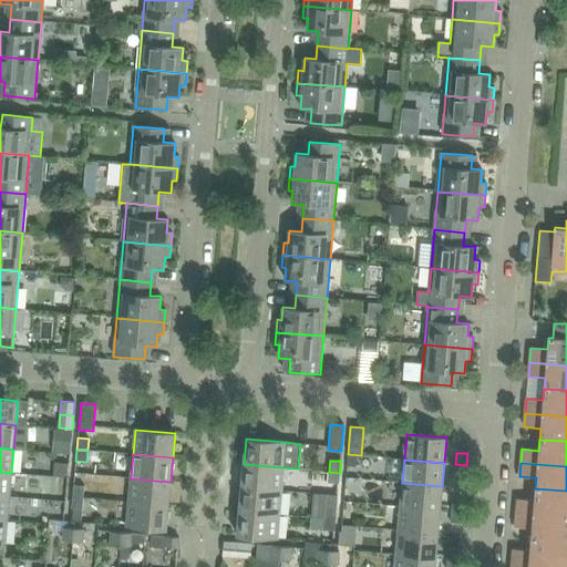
[(241,487),(281,491),(284,467),(244,464),(241,487)]
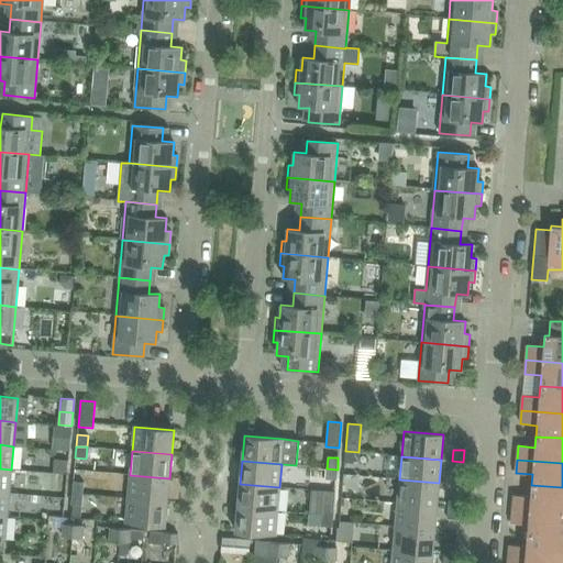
[(463,462),(452,461),(451,472),(462,473),(463,462)]
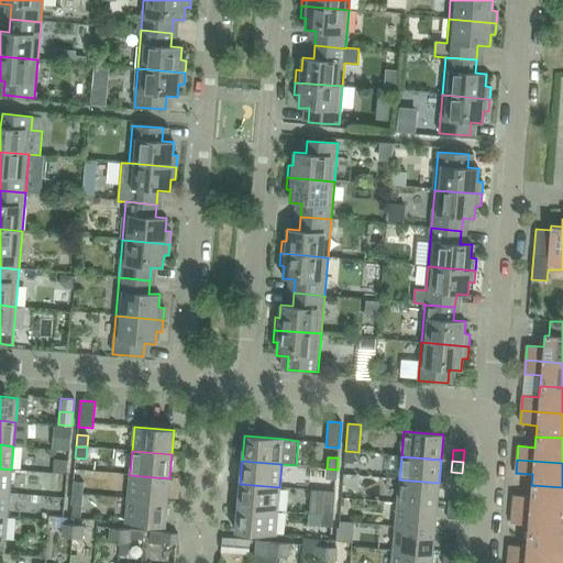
[(0,493),(9,494),(11,470),(0,468),(0,493)]
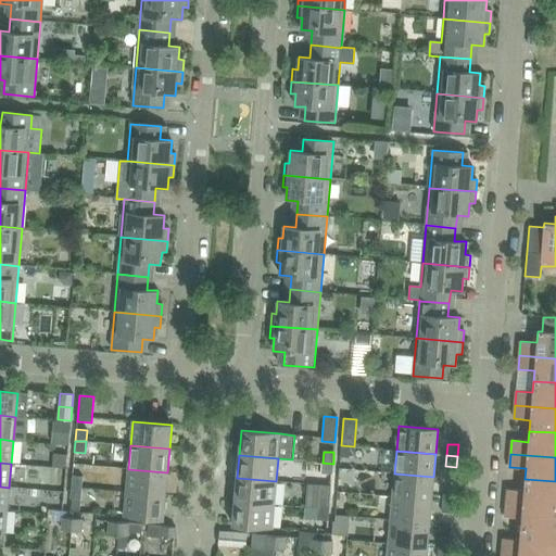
[(321,474),(332,475),(333,464),(323,463),(321,474)]
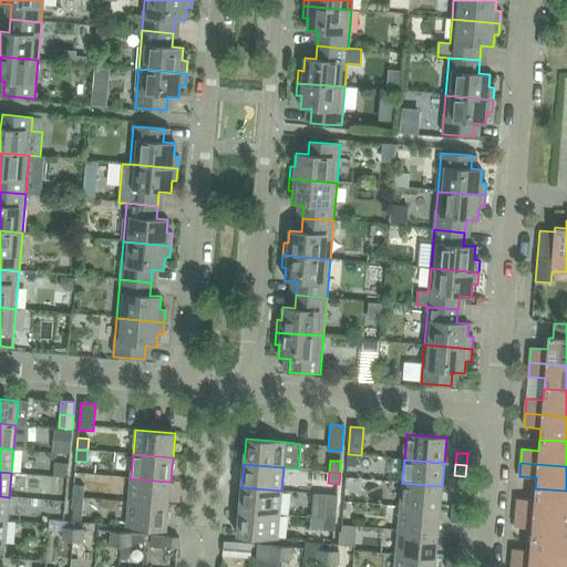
[(131,478),(129,502),(168,505),(171,482),(131,478)]
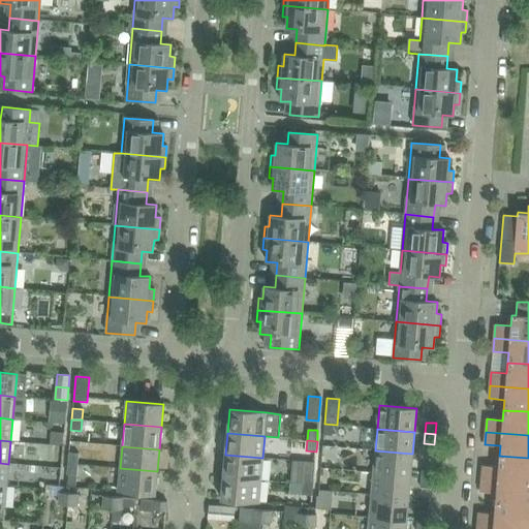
[(375,450),(373,473),(410,476),(412,454),(375,450)]
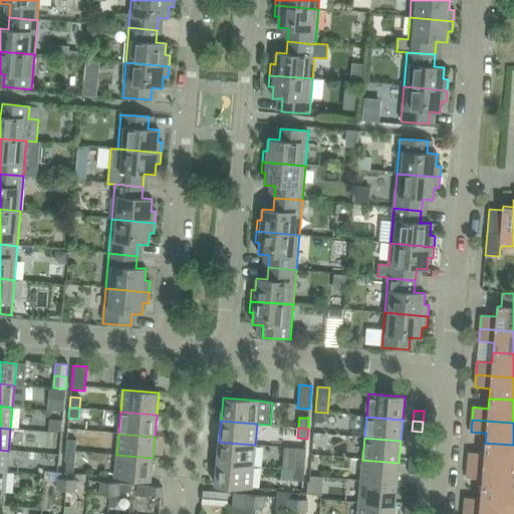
[(65,451),(75,452),(76,441),(66,440),(65,451)]
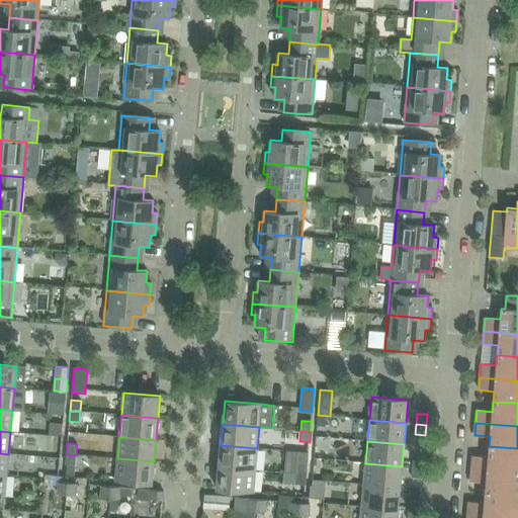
[(221,445),(219,467),(255,470),(257,448),(221,445)]
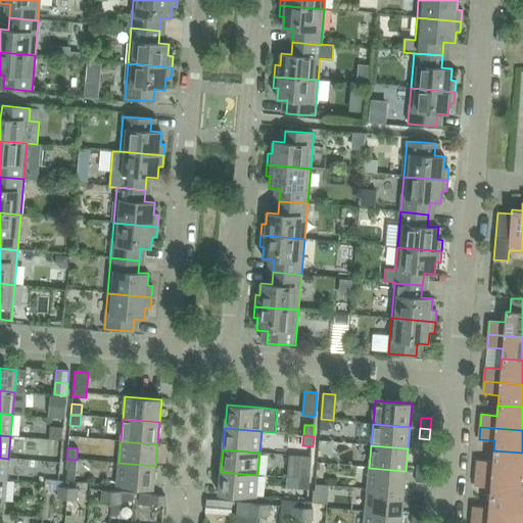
[(476,474),(522,477),(522,453),(493,450),(492,462),(477,461),(476,474)]
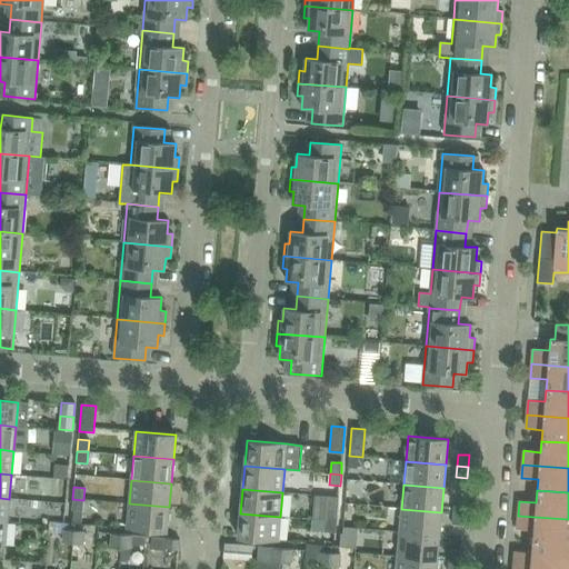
[(9,499),(0,498),(0,521),(7,522),(9,499)]
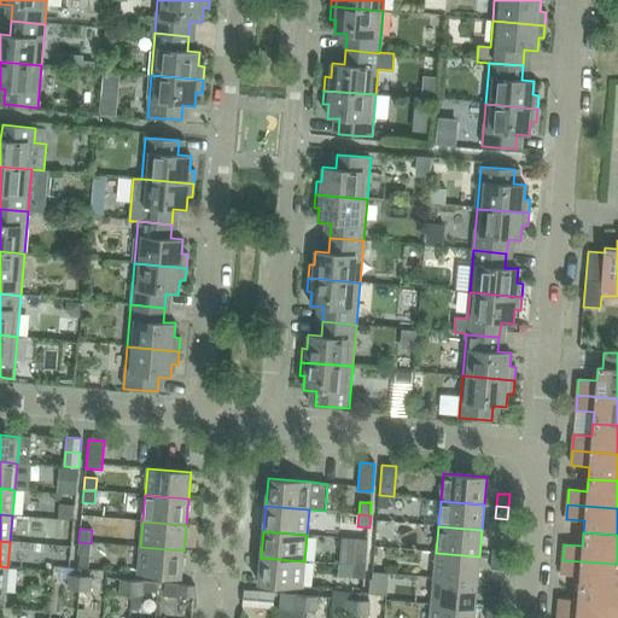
[(91,543),(79,542),(79,554),(89,555),(91,543)]
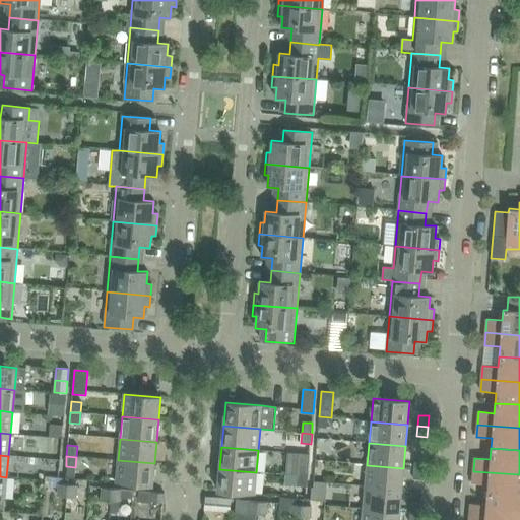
[(414,458),(413,469),(424,470),(425,459),(414,458)]
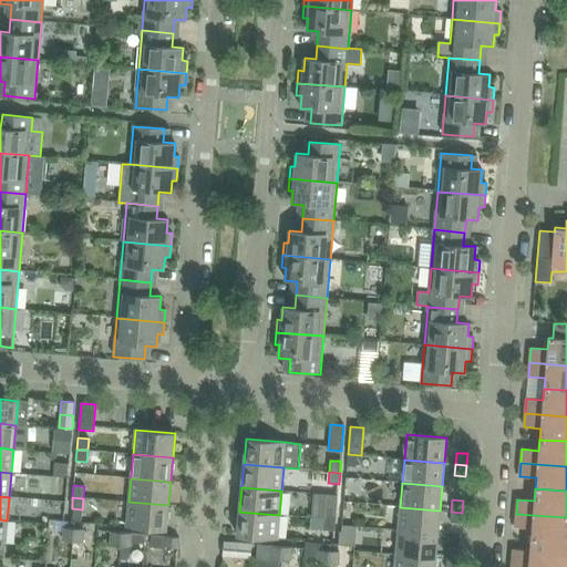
[(168,505),(129,502),(126,527),(166,531),(168,505)]
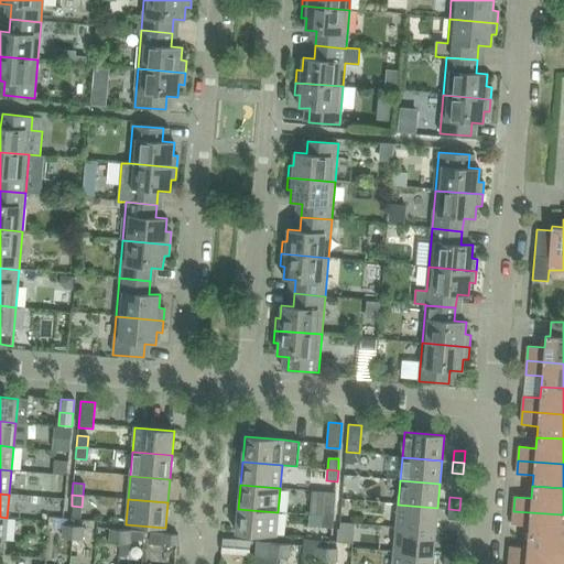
[(323,517),(334,518),(335,506),(324,505),(323,517)]
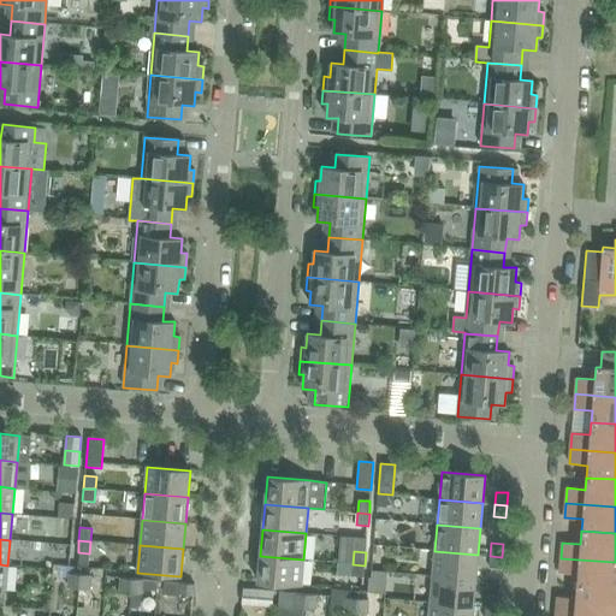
[(434,551),(432,576),(475,580),(478,555),(434,551)]
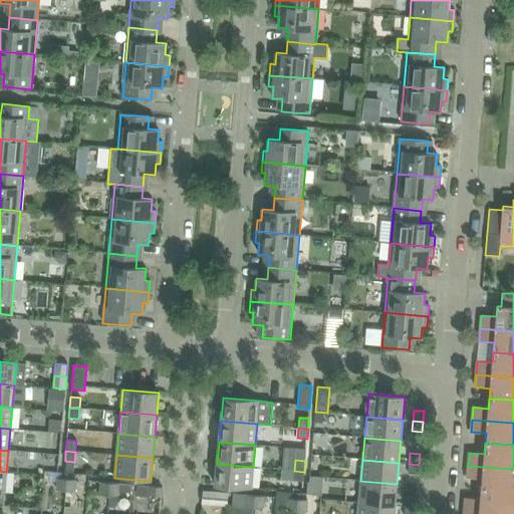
[(253,467),(217,464),(215,486),(251,490),(253,467)]
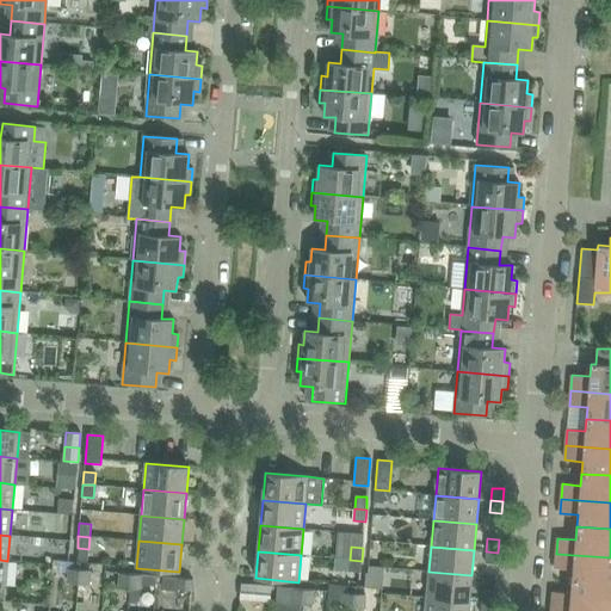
[(486,551),(485,563),(497,565),(498,553),(486,551)]
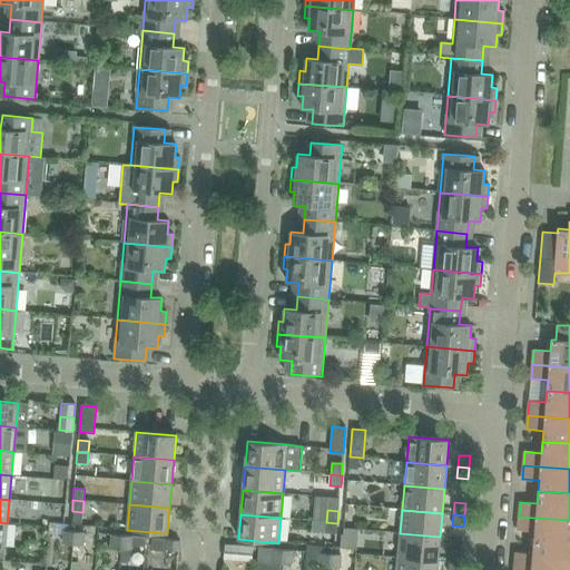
[(569,520),(519,517),(518,530),(534,532),(533,543),(569,546),(569,520)]
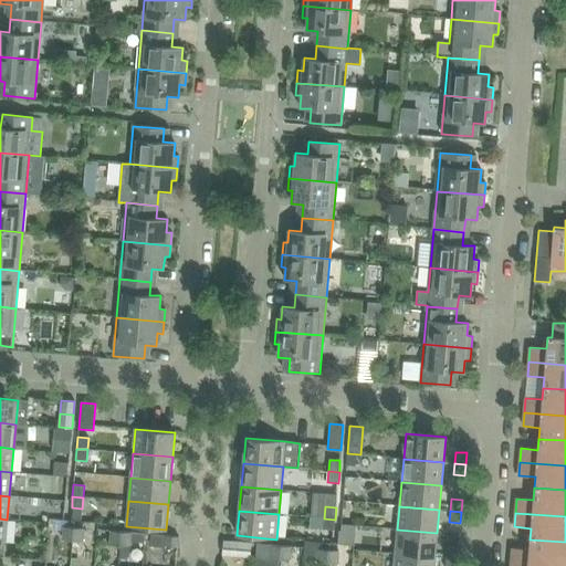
[(323,530),(334,531),(335,520),(324,519),(323,530)]
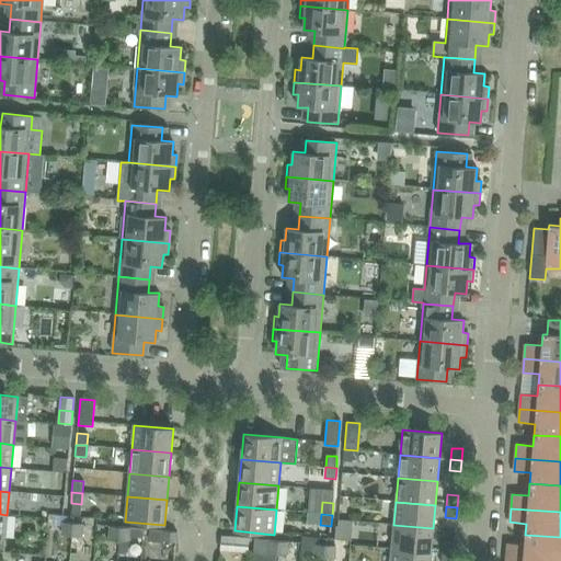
[(61,536),(71,537),(72,524),(63,523),(61,536)]
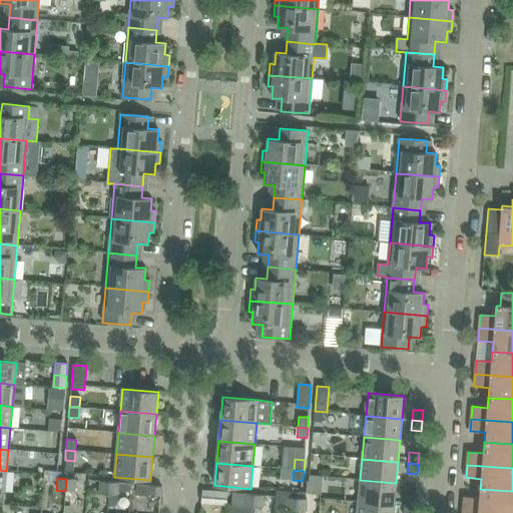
[(66,479),(65,491),(74,491),(75,479),(66,479)]
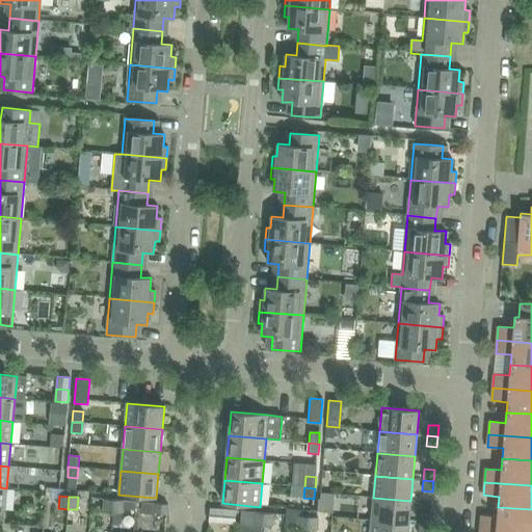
[(371,521),(408,524),(410,501),(373,498),(371,521)]
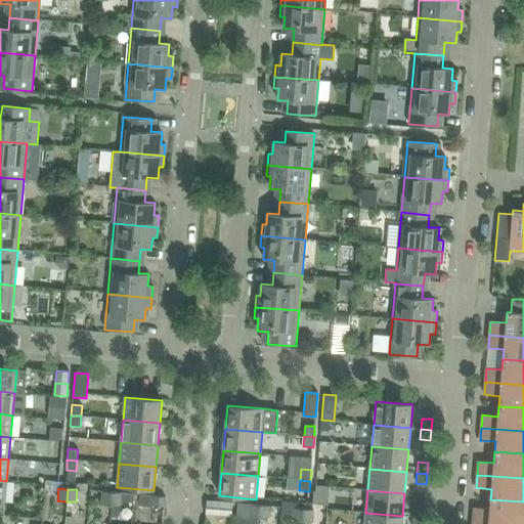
[(101,505),(111,505),(112,492),(102,492),(101,505)]
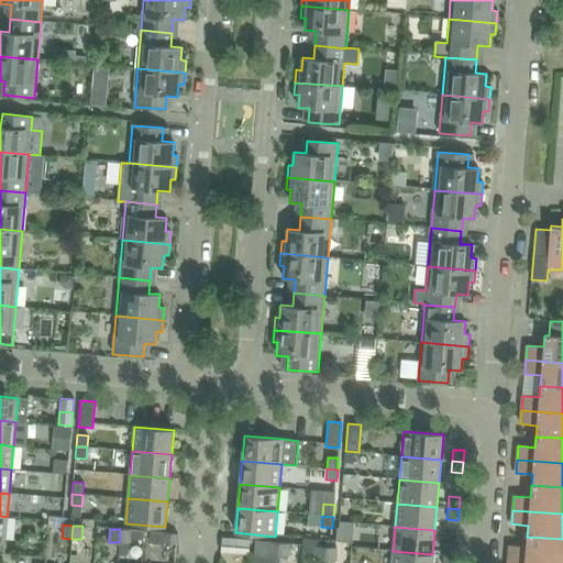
[(120,529),(119,542),(129,543),(130,539),(143,540),(144,531),(120,529)]
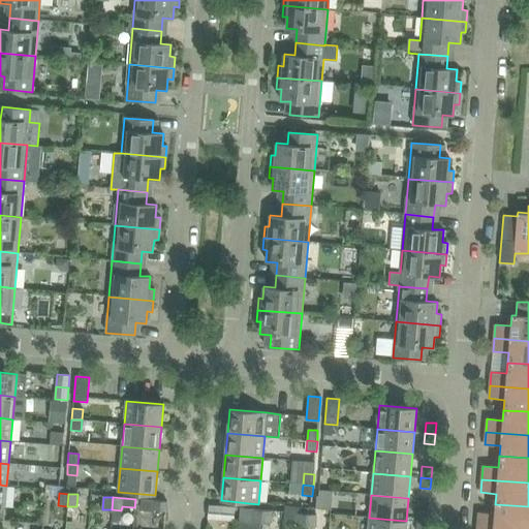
[(142,500),(141,510),(154,511),(154,510),(166,511),(166,502),(142,500)]
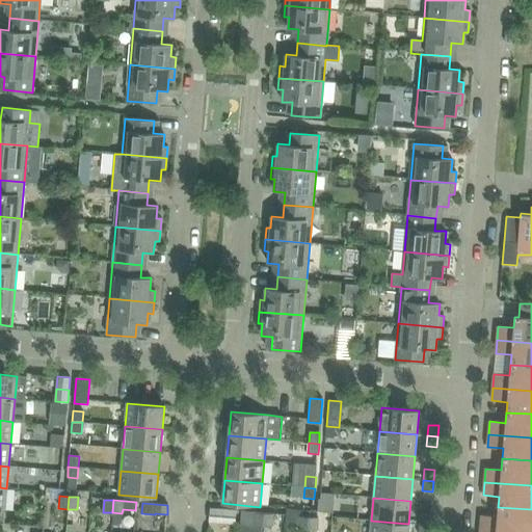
[(481,515),(480,529),(519,531),(531,531),(531,509),(498,507),(497,516),(481,515)]
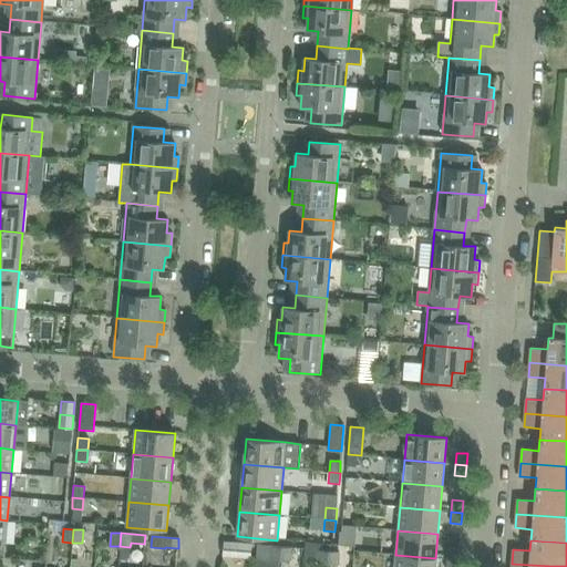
[(251,545),(224,542),(223,556),(250,558),(251,545)]
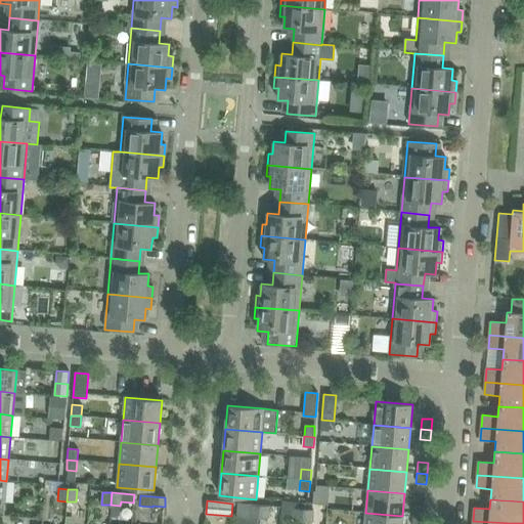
[(250,517),(259,518),(260,506),(251,505),(250,517)]
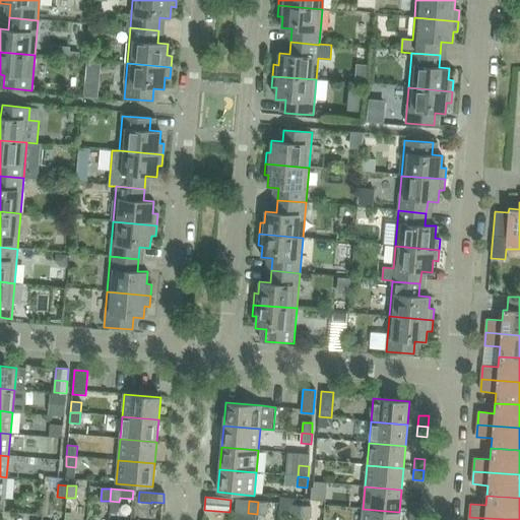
[(257,514),(266,515),(267,503),(258,502),(257,514)]
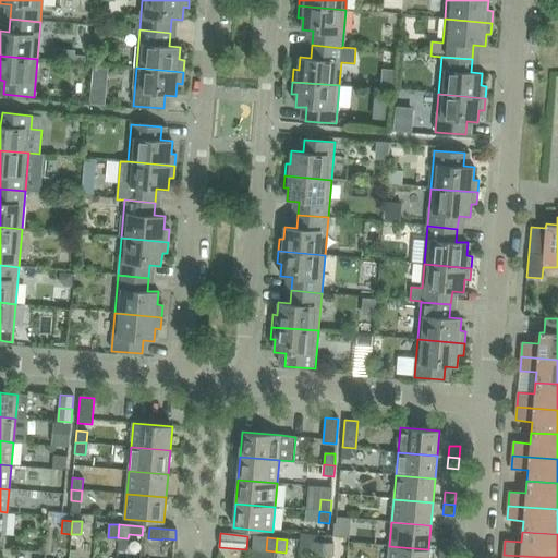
[(440,540),(439,550),(450,552),(451,541),(440,540)]
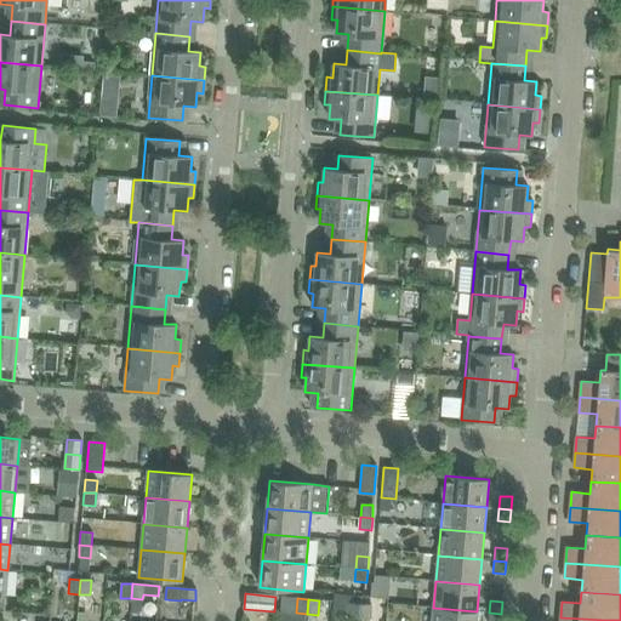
[(348,617),(359,617),(360,604),(349,603),(348,617)]
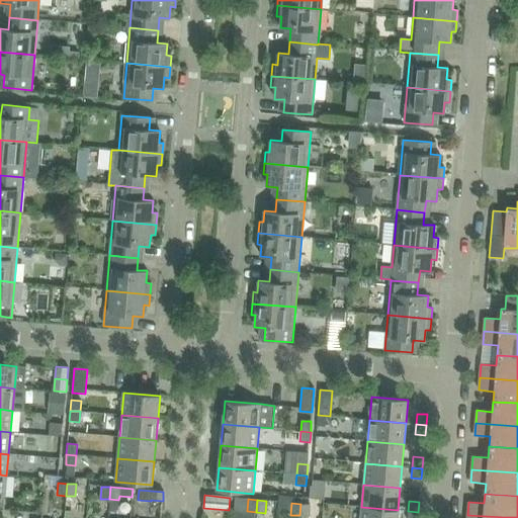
[(300,504),(299,515),(309,516),(310,504),(300,504)]
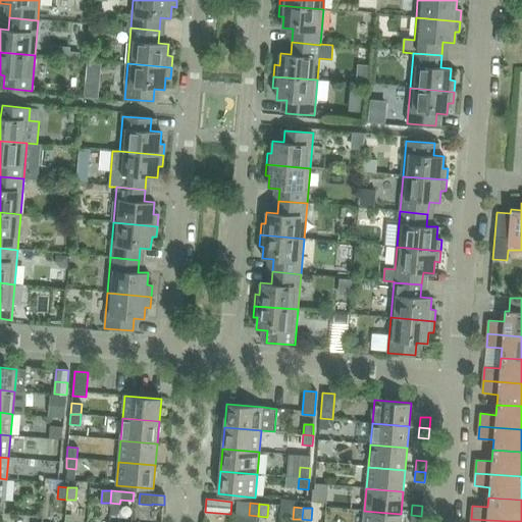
[(400,521),(401,514),(364,511),(363,521),(400,521)]
